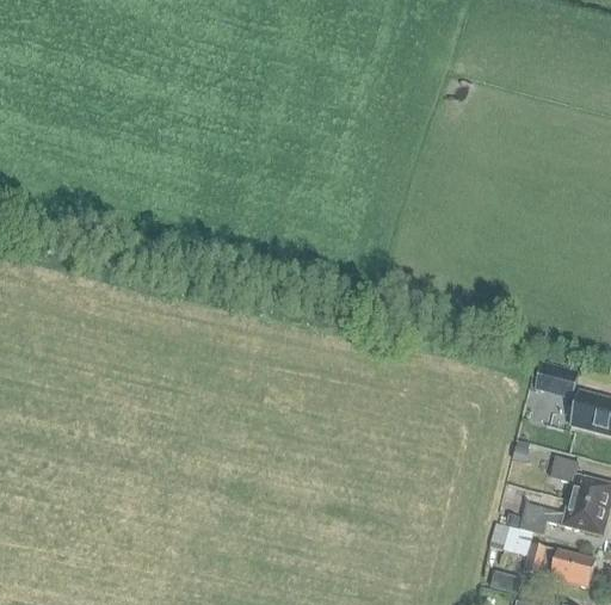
[(534,386),(571,395),(576,369),(539,359),(534,386)]
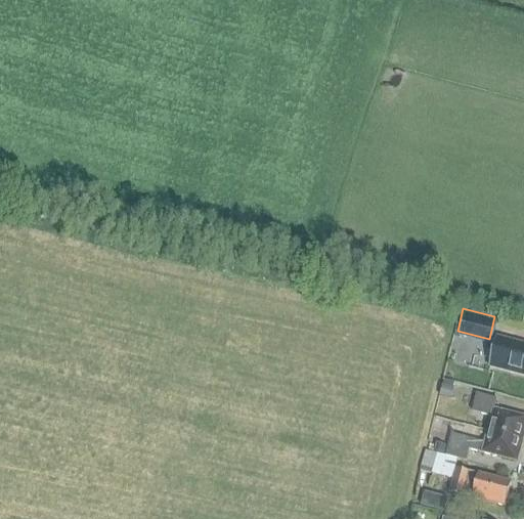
[(495,333),(488,363),(522,373),(523,370),(523,369),(523,344),(519,344),(520,340),(495,333)]
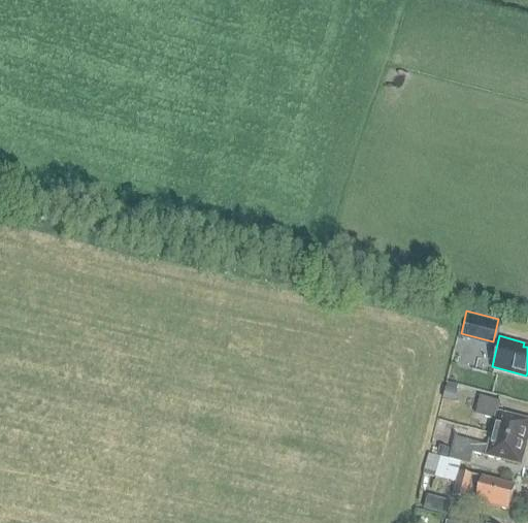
[(457,387),(444,384),(441,395),(454,398),(457,387)]
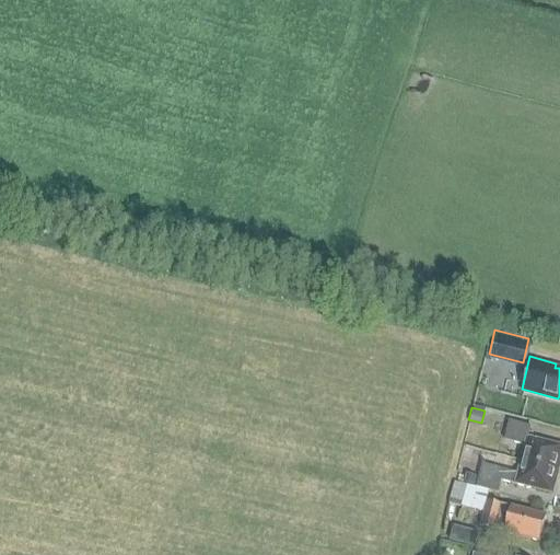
[(524,442),(520,455),(559,466),(559,461),(559,443),(528,435),(531,424),(509,417),(503,437),(524,442)]
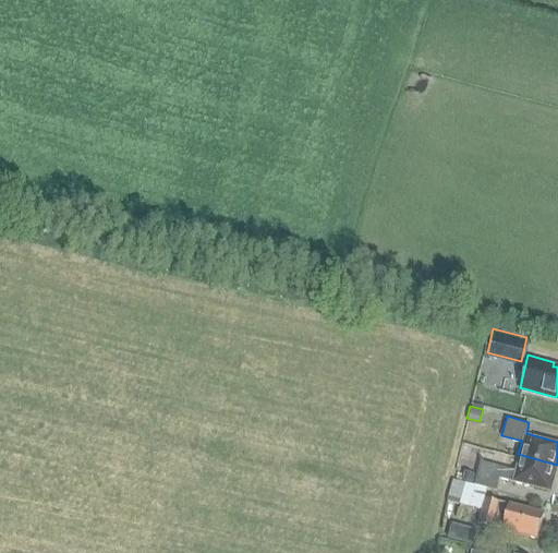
[(480,461),(474,483),(487,485),(497,489),(500,475),(535,484),(536,482),(550,487),(557,465),(518,454),(513,471),(480,461)]
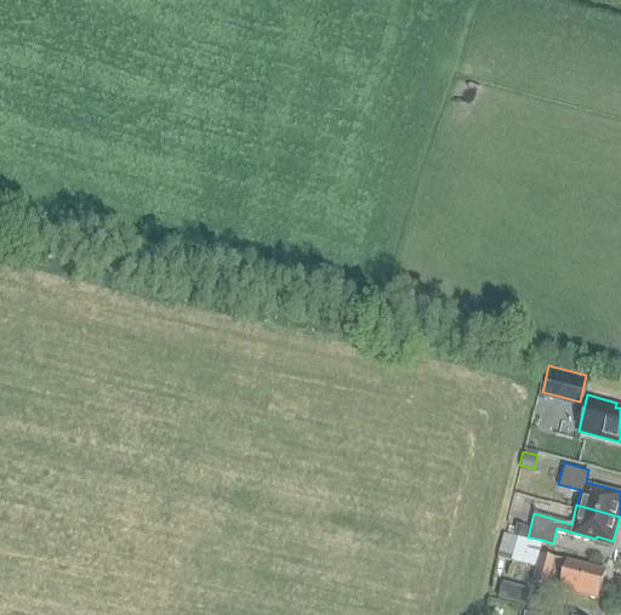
[(517,520),(514,530),(527,534),(529,523),(517,520)]
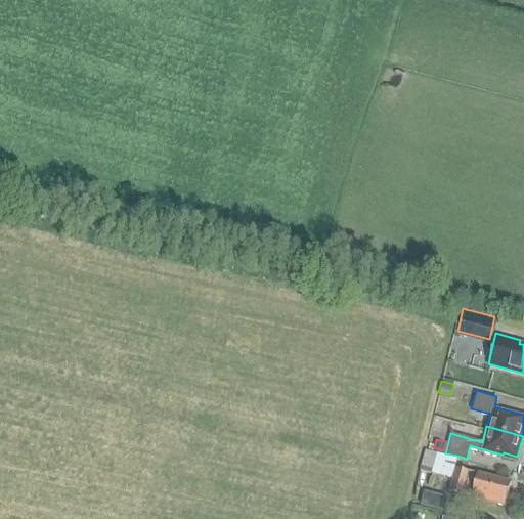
[(424,448),(420,467),(431,470),(435,451),(424,448)]
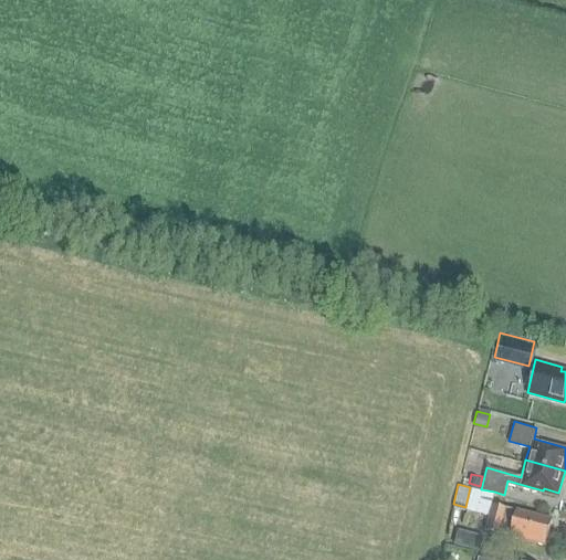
[(494,492),(481,489),(471,487),(465,510),(486,515),(483,530),(500,535),(501,530),(509,532),(509,535),(545,543),(552,516),(492,502),(494,492)]
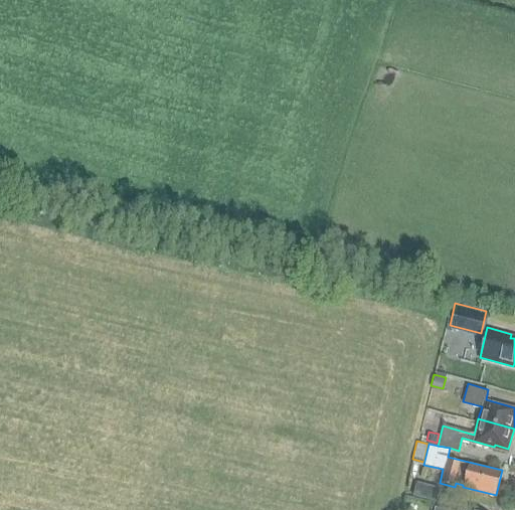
[(413,494),(437,501),(441,486),(418,479),(413,494)]
